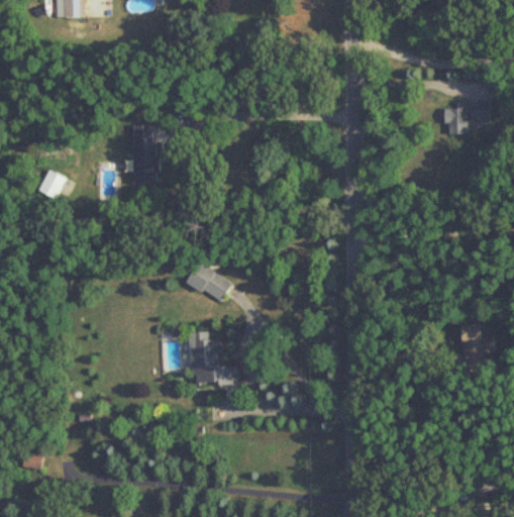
[(63,0),(64,17),(83,17),(83,0),(63,0)]
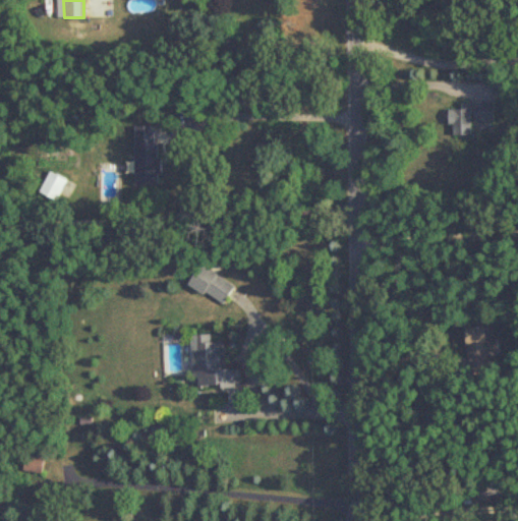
[(451,135),(469,135),(469,122),(491,122),(491,103),(459,103),(459,109),(447,109),(447,125),(451,125),(451,135)]
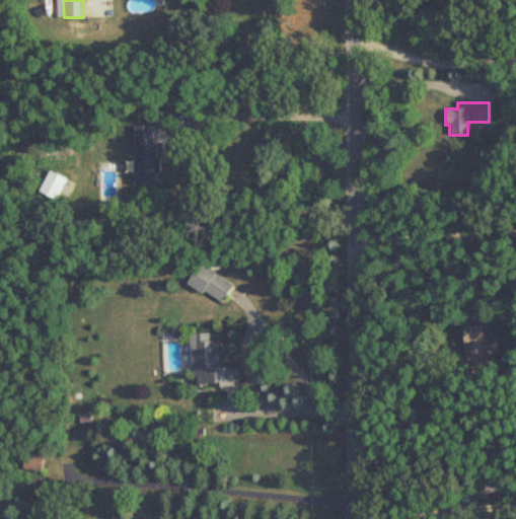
[(133,184),(155,184),(155,126),(133,126),(133,184)]
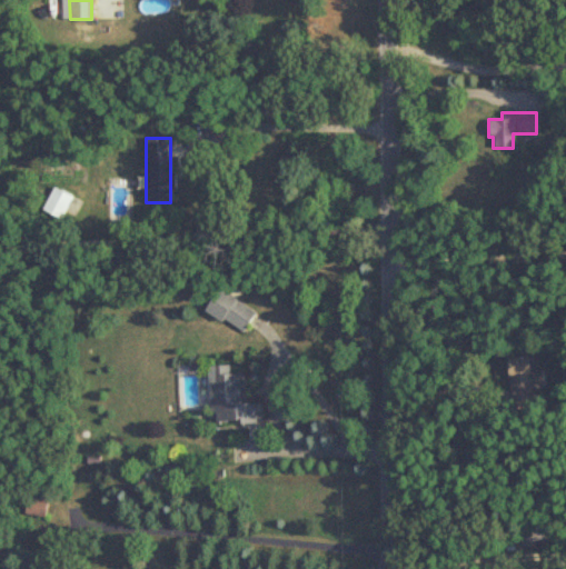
[(41,211),(60,220),(71,197),(52,188),(41,211)]
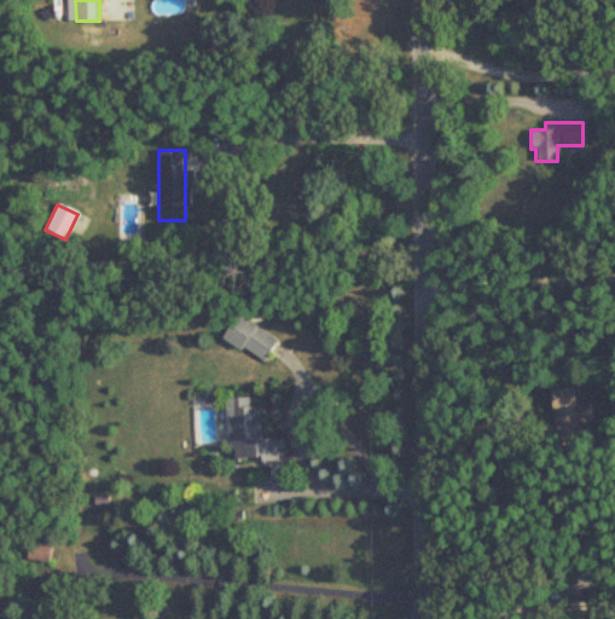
[(221,336),(260,363),(277,341),(238,313),(221,336)]
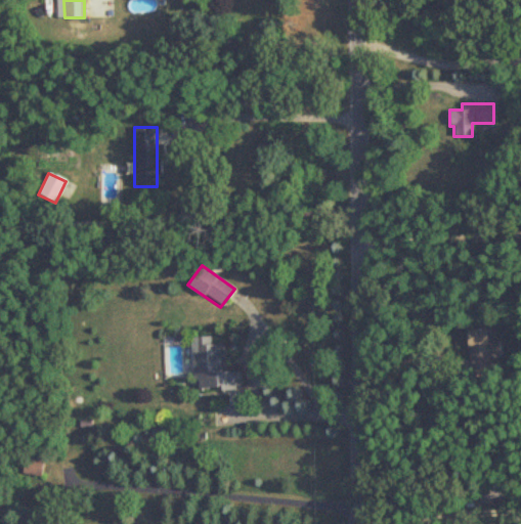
[(467,330),(471,376),(491,374),(489,357),(501,356),(500,341),(488,342),(487,328),(467,330)]
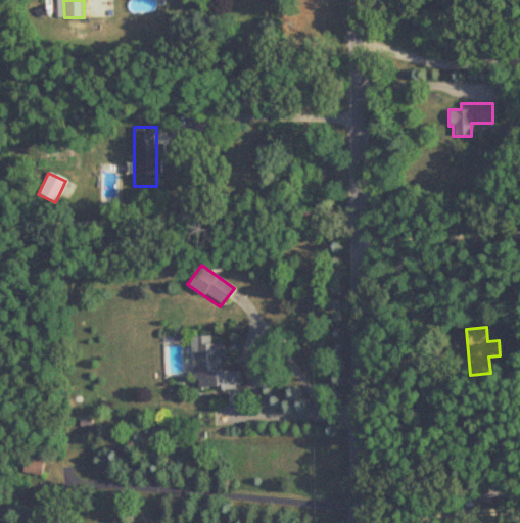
[(240,388),(240,370),(224,371),(224,343),(210,343),(210,335),(191,336),(192,379),(197,379),(197,389),(240,388)]
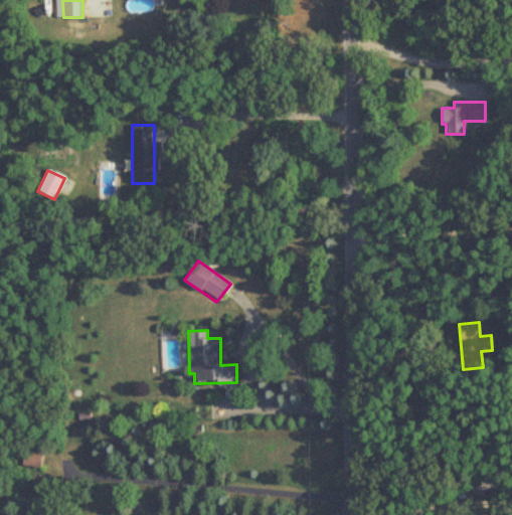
[(21,466),(38,470),(43,451),(26,447),(21,466)]
